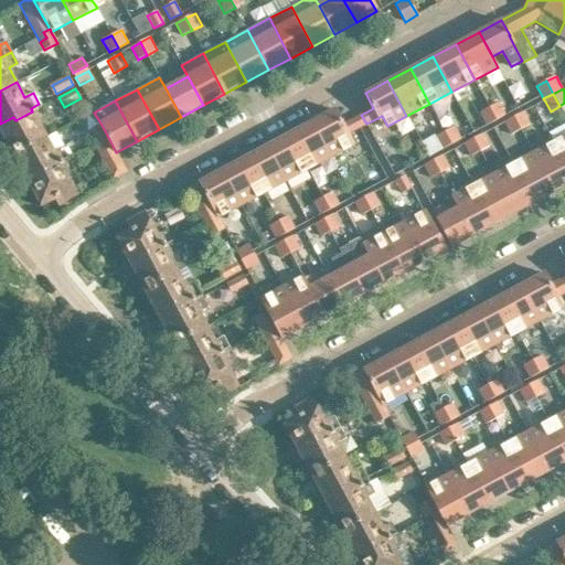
[(500,103),(491,108),(497,120),(507,115),(500,103)]
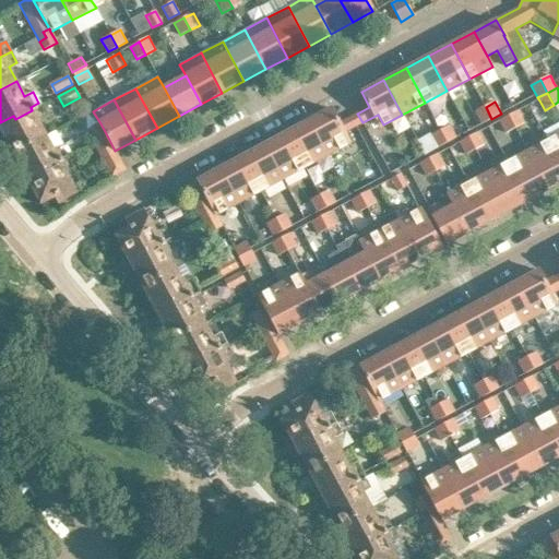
[(12,153),(46,135),(38,121),(46,117),(40,106),(32,110),(15,119),(13,116),(0,122),(0,131),(2,137),(4,138),(12,153)]
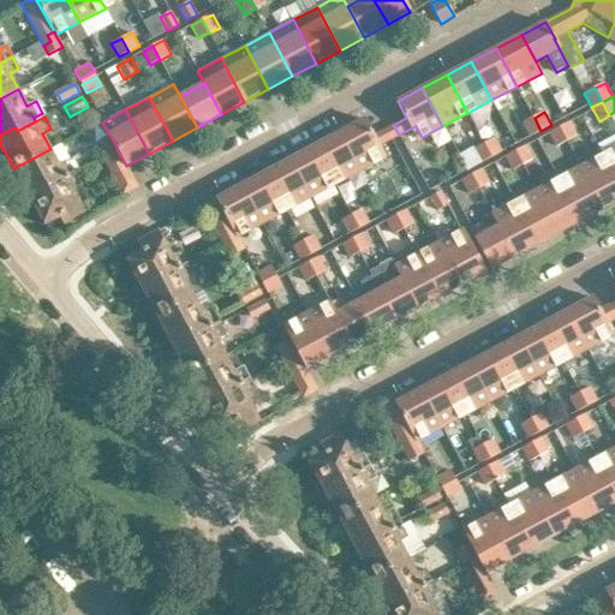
[(524,123),(531,136),(541,131),(535,118),(524,123)]
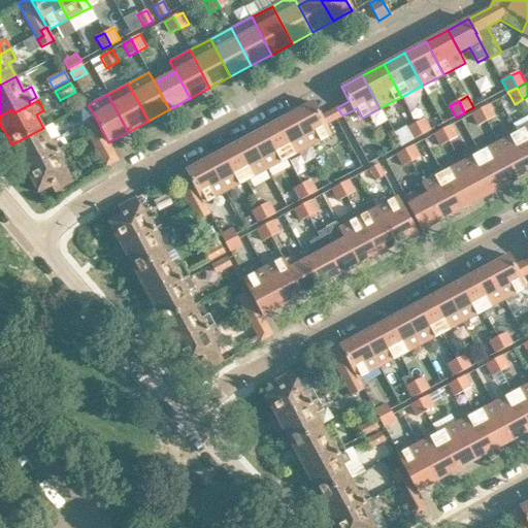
[(312,102),(292,113),(309,146),(330,135),(325,125),(336,119),(332,110),(320,117),(312,102)]
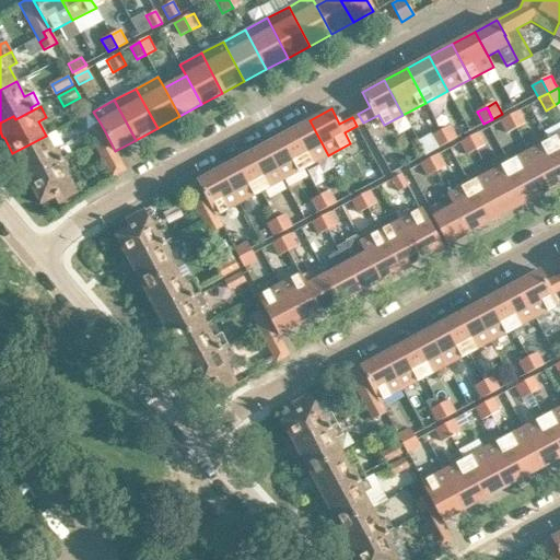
[(521,111),(510,116),(517,129),(527,124),(521,111)]
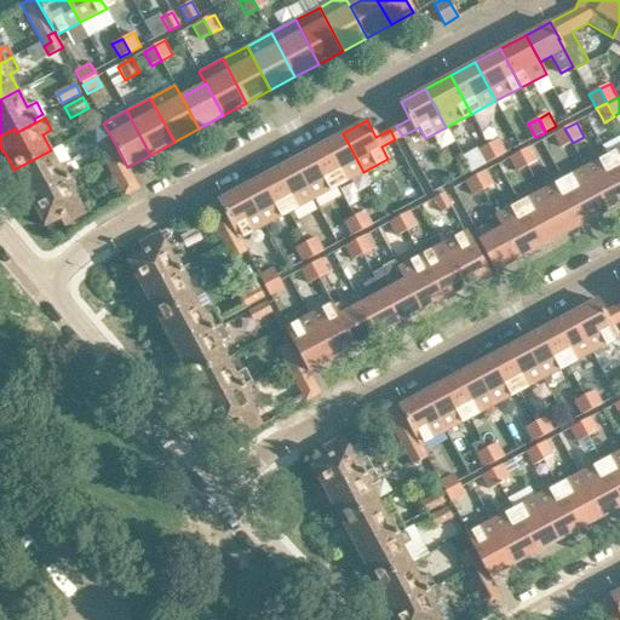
[(562,148),(573,143),(564,128),(555,135),(562,148)]
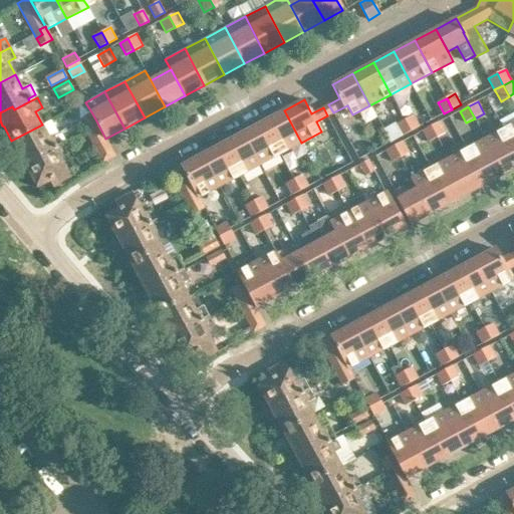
[(301,143),(284,110),(264,121),(281,154),(301,143)]
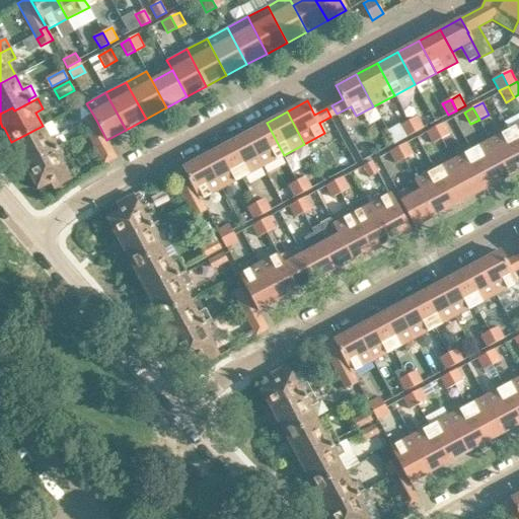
[(80,121),(85,129),(91,126),(94,131),(100,128),(93,115),(80,121)]
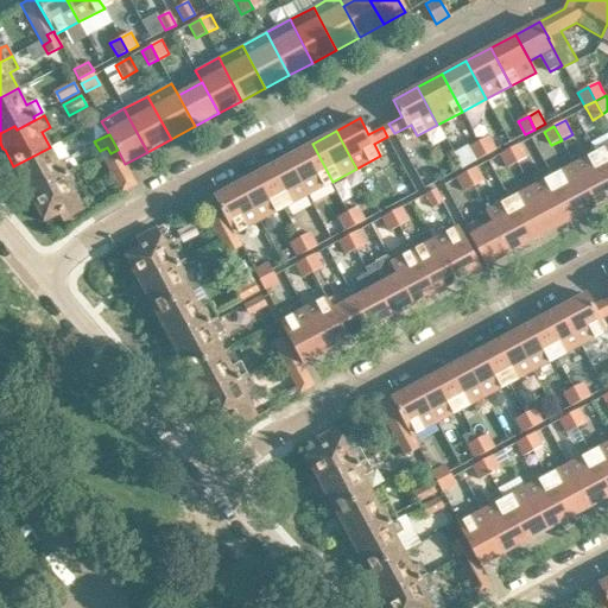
[(491,137),(480,143),(486,156),(498,150),(491,137)]
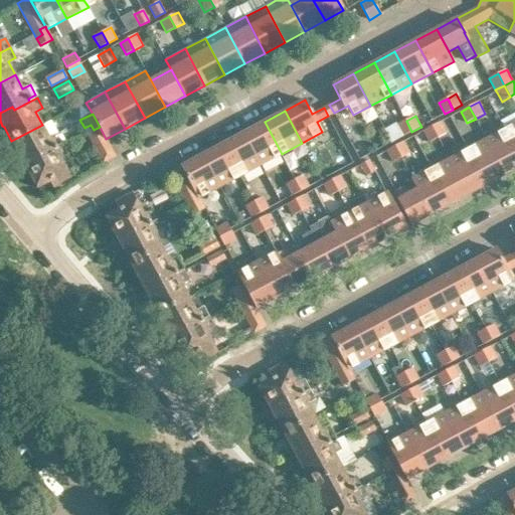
[(402,137),(411,132),(406,121),(396,126),(402,137)]
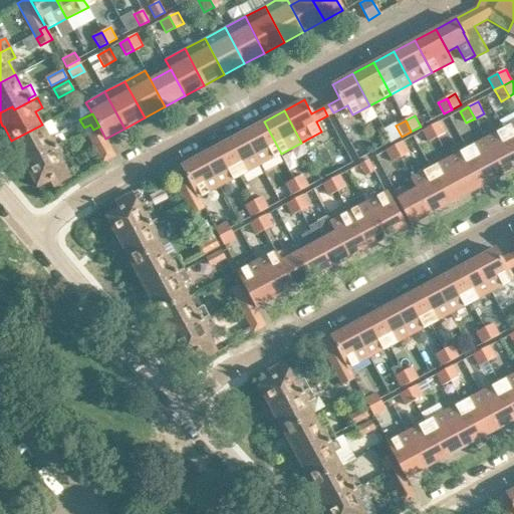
[(264,121),(243,133),(260,165),(281,154),(264,121)]
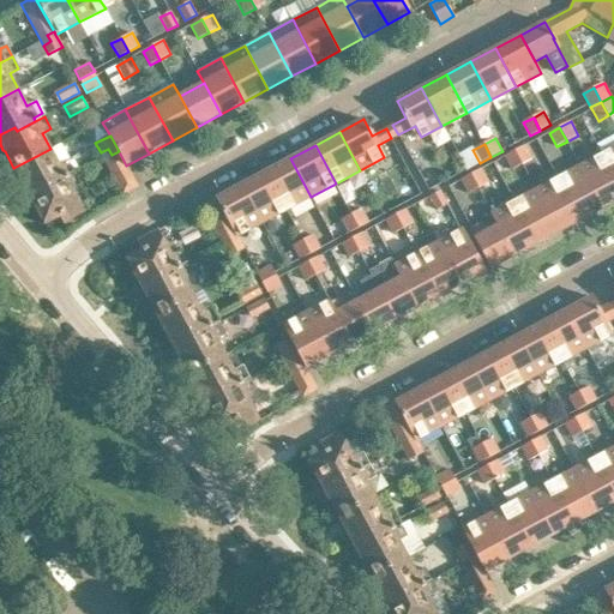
[(527,145),(516,151),(524,164),(534,158),(527,145)]
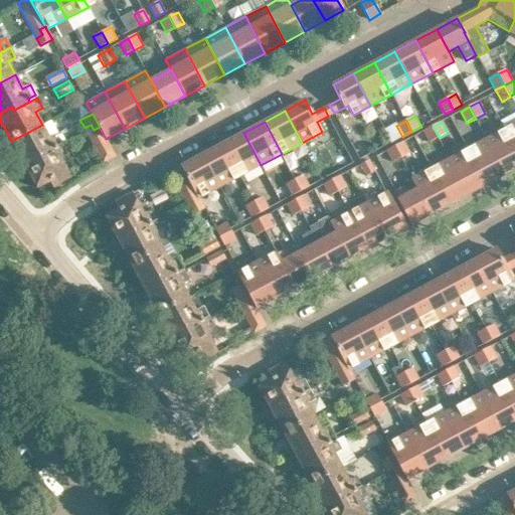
[(24,165),(62,144),(57,134),(49,138),(42,125),(11,141),(24,165)]
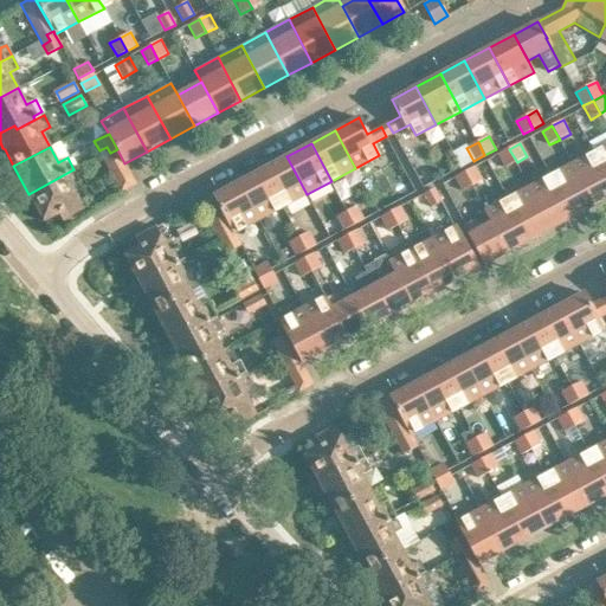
[(107,147),(100,150),(121,192),(135,184),(124,163),(117,149),(110,153),(107,147)]
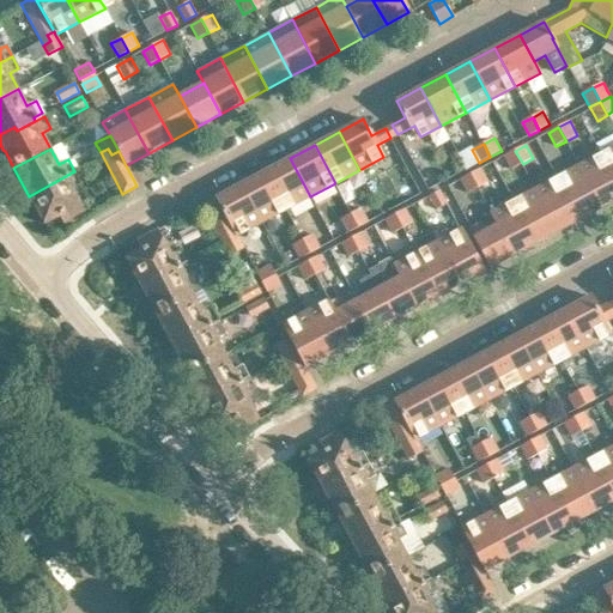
[(612,175),(612,149),(602,155),(612,175)]
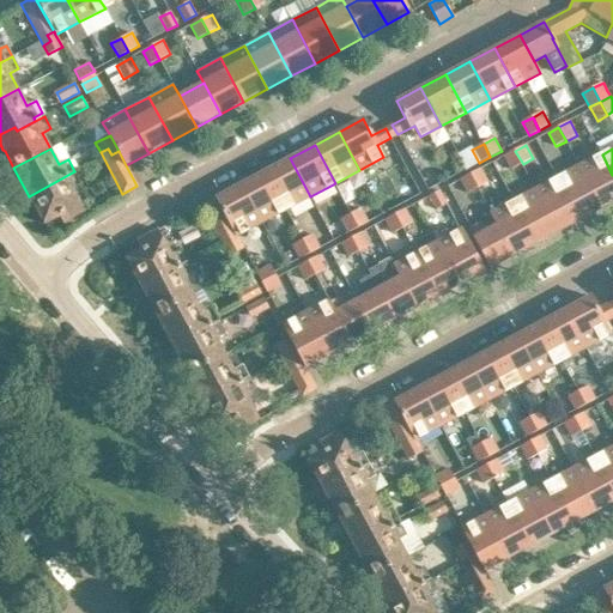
[(513,170),(523,164),(515,151),(504,156),(513,170)]
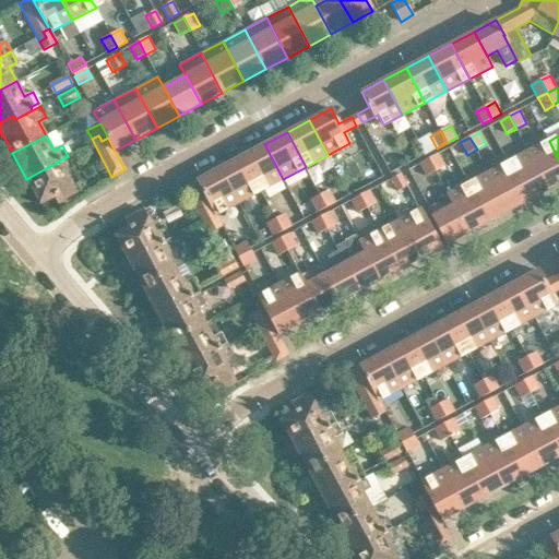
[(558,159),(549,141),(528,152),(549,190),(558,185),(558,159)]
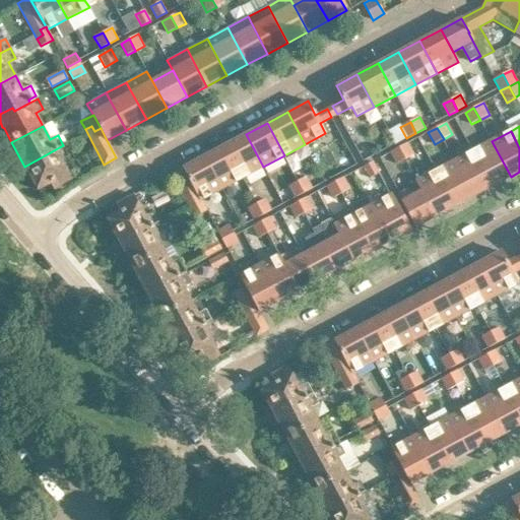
[(246,134),(224,145),(242,178),(263,167),(246,134)]
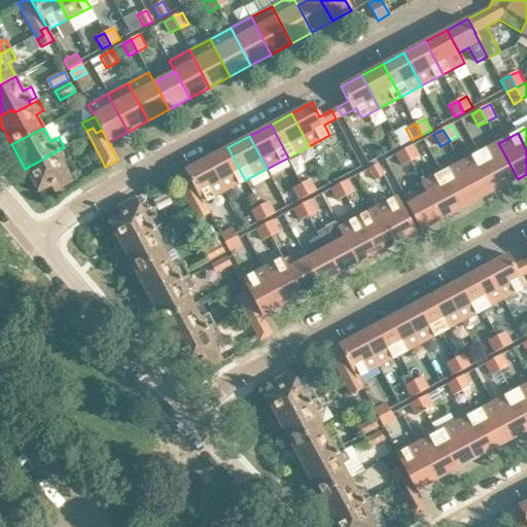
[(498,189),(518,179),(498,143),(479,153),(498,189)]
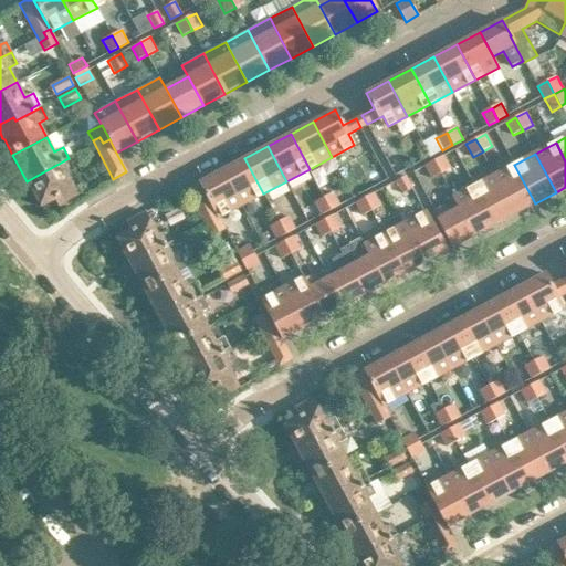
[(452,168),(446,156),(436,160),(442,174),(452,168)]
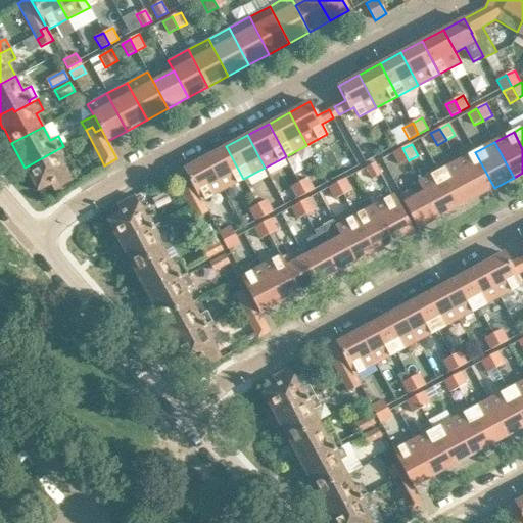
[(63,146),(25,168),(38,191),(50,184),(55,192),(73,183),(61,160),(68,156),(63,146)]
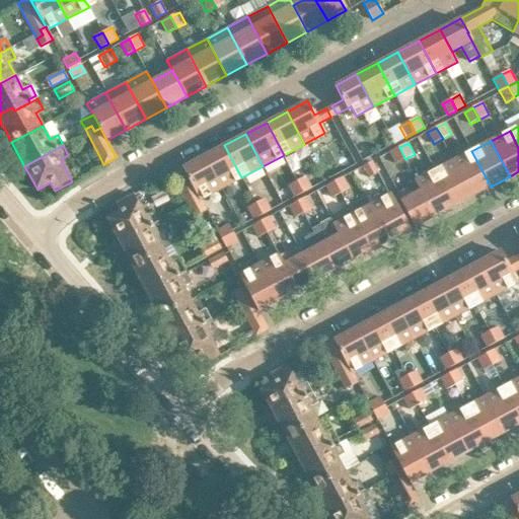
[(224,145),(203,156),(221,189),(241,177),(224,145)]
